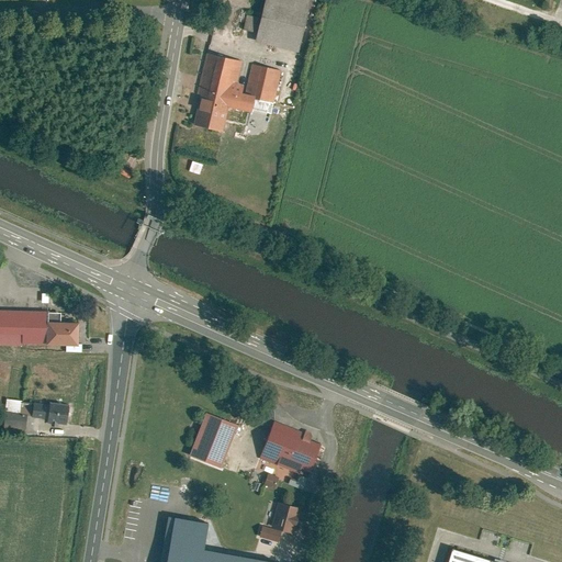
[(312,0),(266,0),(256,42),(300,53),(312,0)]
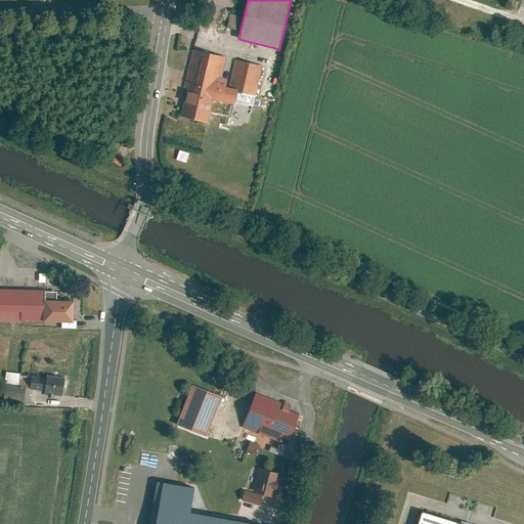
[(224,57),(191,51),(179,114),(210,120),(214,100),(235,104),(237,89),(229,88),(230,81),(219,79),(224,57)]
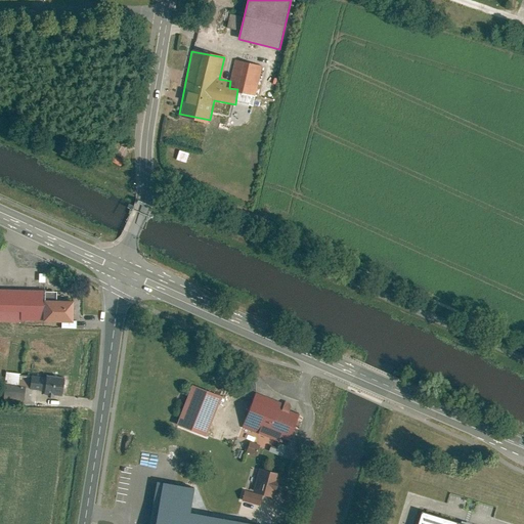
[(262,62),(235,56),(230,81),(229,88),(237,89),(255,94),(262,62)]
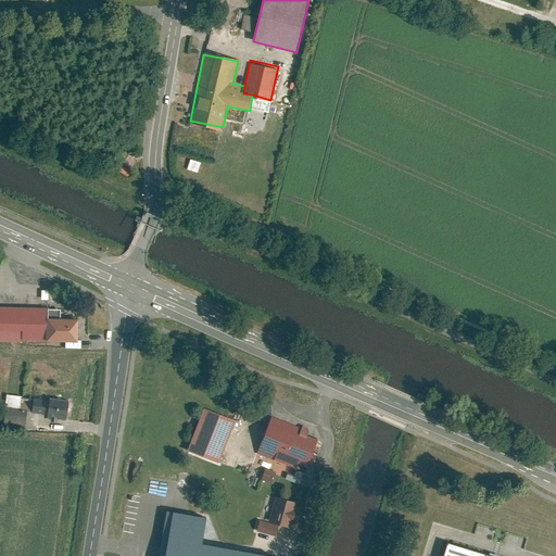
[(192,159),(188,169),(199,173),(202,163),(192,159)]
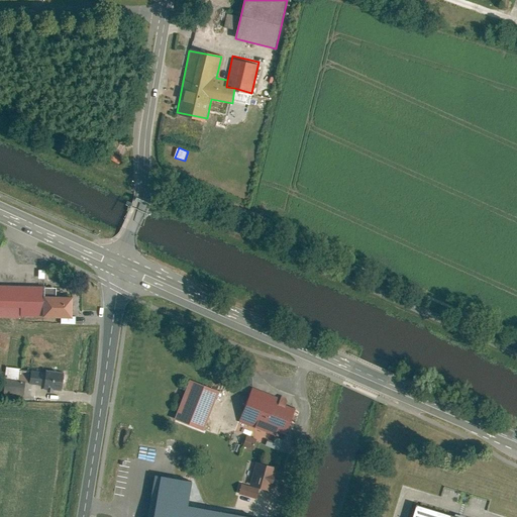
[(40,288),(0,286),(0,315),(39,317),(39,296),(40,288)]
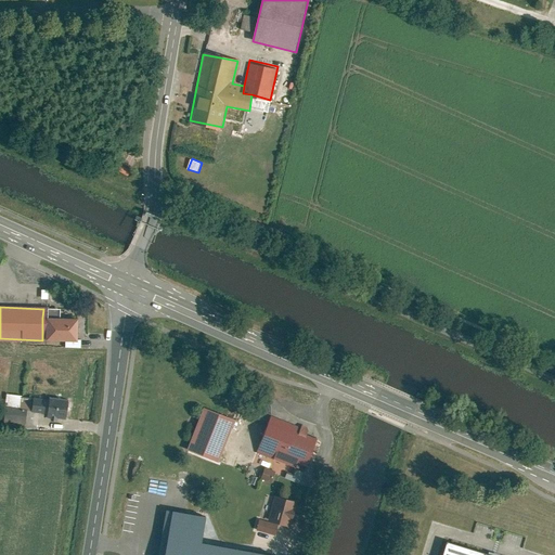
[(73,319),(42,318),(42,340),(73,341),(73,319)]
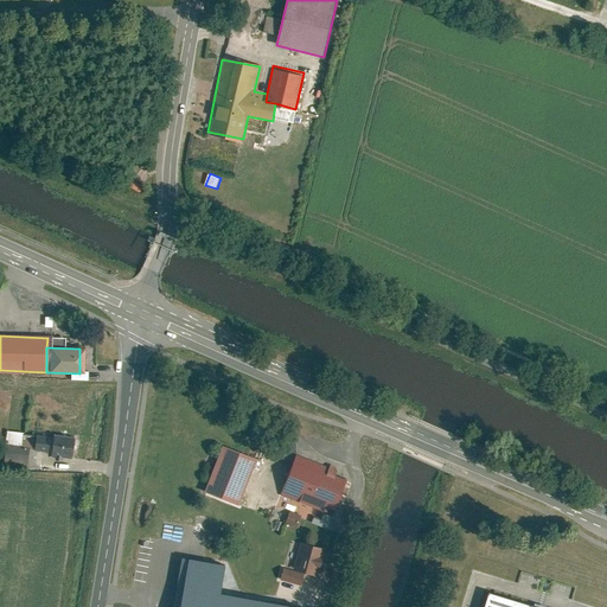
[(38,430),(37,436),(21,433),(19,445),(5,442),(1,460),(38,466),(40,451),(70,455),(74,436),(38,430)]
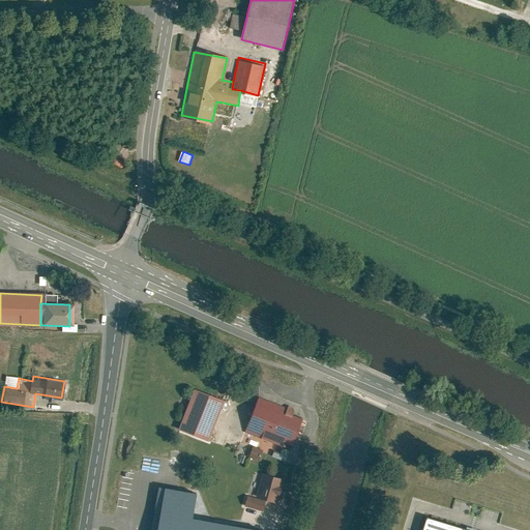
[(224,402),(189,388),(174,429),(208,442),(224,402)]
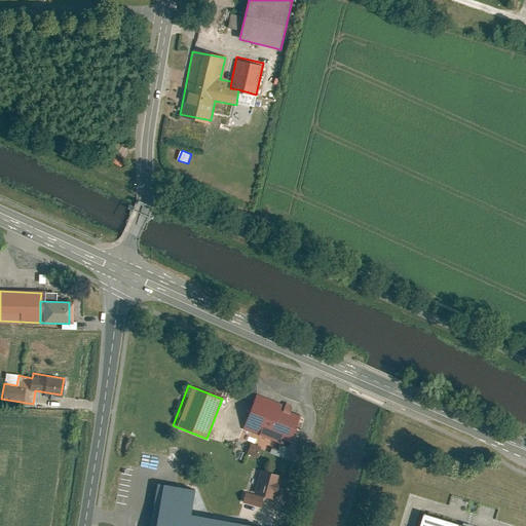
[(295,437),(302,417),(288,411),(290,407),(256,395),(242,429),(277,443),(279,437),(291,441),(292,436),(295,437)]
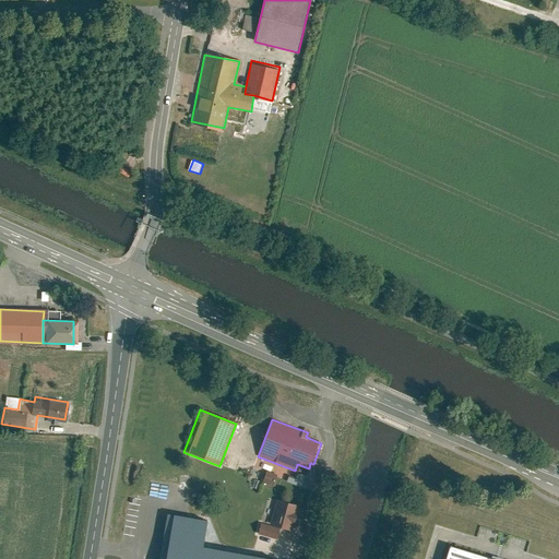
[(277,474),(265,470),(262,479),(273,484),(277,474)]
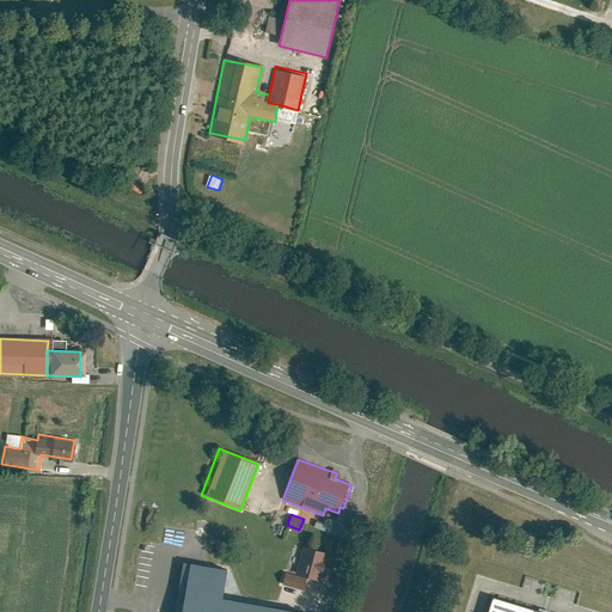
[(325,555),(303,546),(293,571),(316,580),(325,555)]
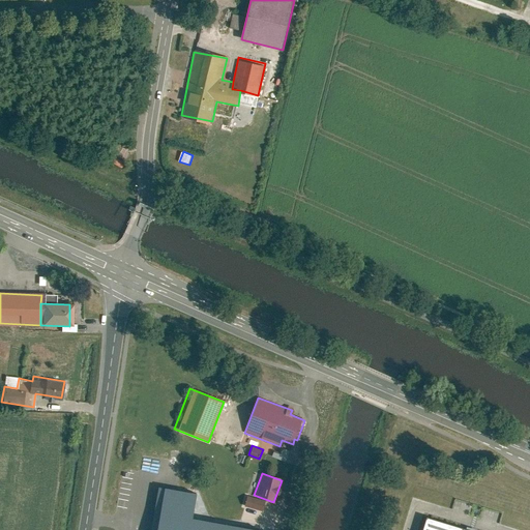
[(163,488),(154,529),(254,529),(190,519),(196,494),(163,488)]
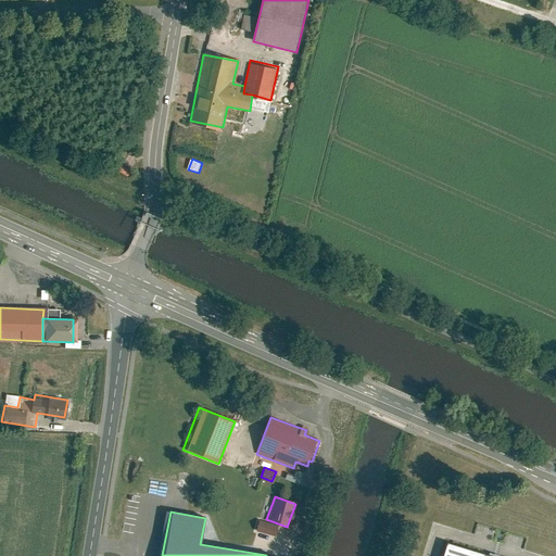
[(276,527),(257,519),(254,528),(273,534),(276,527)]
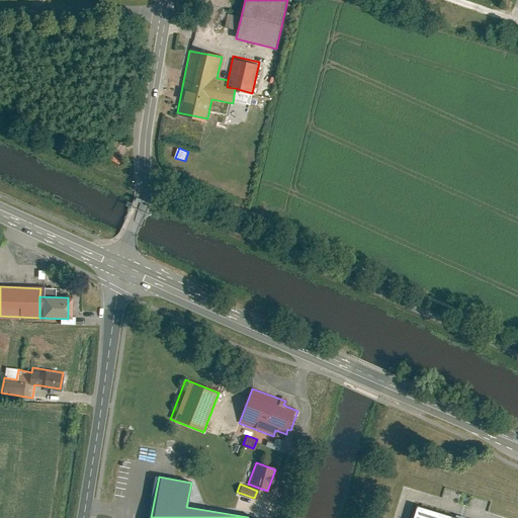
[(455,517),(412,505),(407,517),(455,517)]
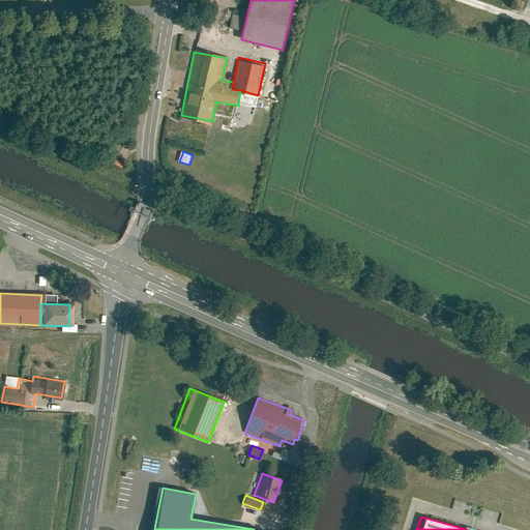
All buildings are outlined.
